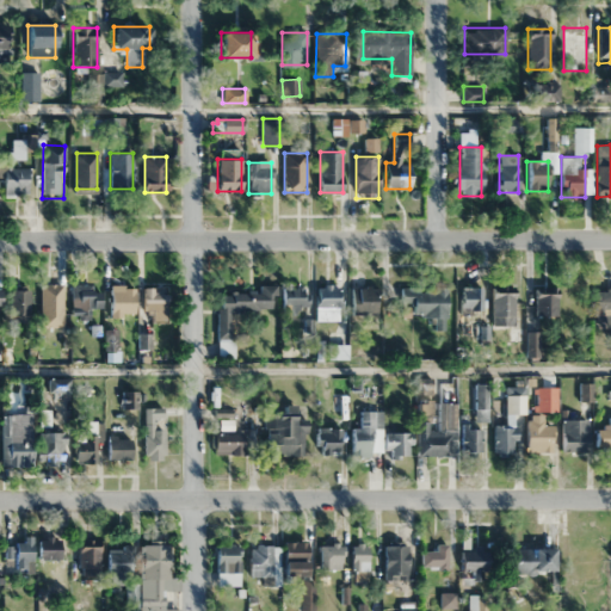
[(0,177),(4,178),(2,195),(29,196),(30,166),(0,164),(0,177)]
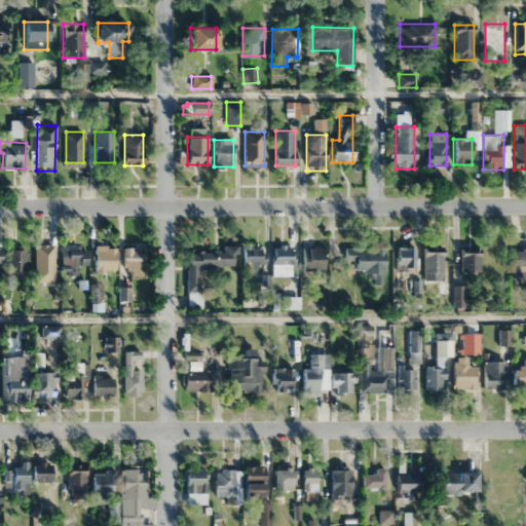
[(293,245),(272,245),(272,276),(293,276),(293,245)]
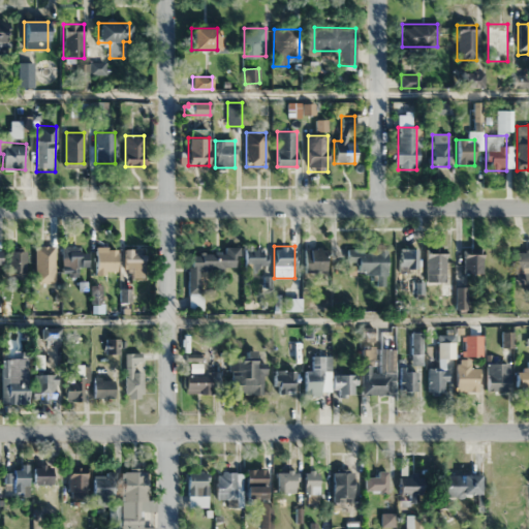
[(50,247),(33,247),(33,273),(50,273),(50,247)]
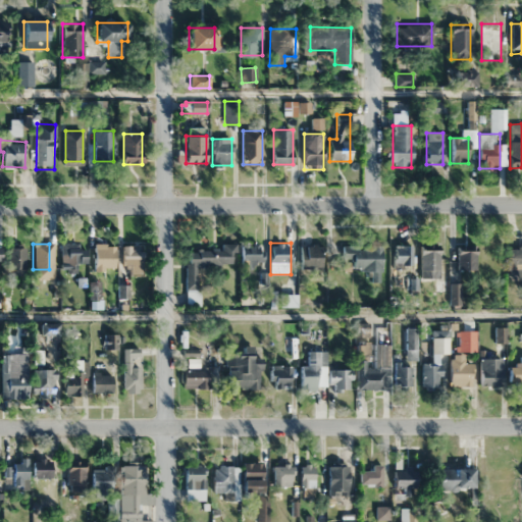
[(221,249),(186,250),(187,292),(198,291),(198,266),(236,265),(235,244),(221,244),(221,249)]
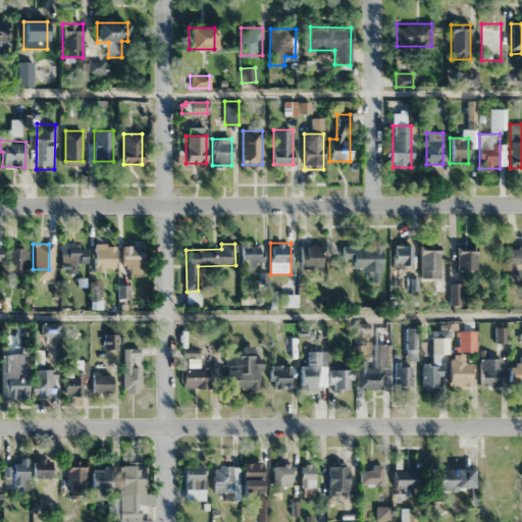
[(521,244),(510,245),(510,279),(521,279),(521,244)]
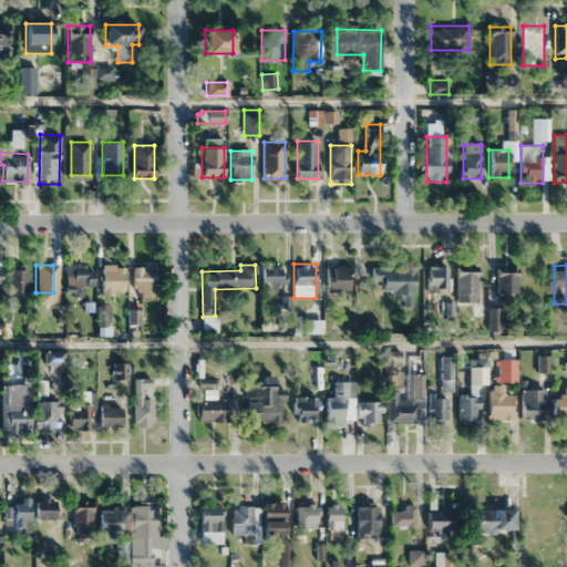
[(66,266),(66,296),(83,296),(83,286),(93,286),(93,266),(66,266)]
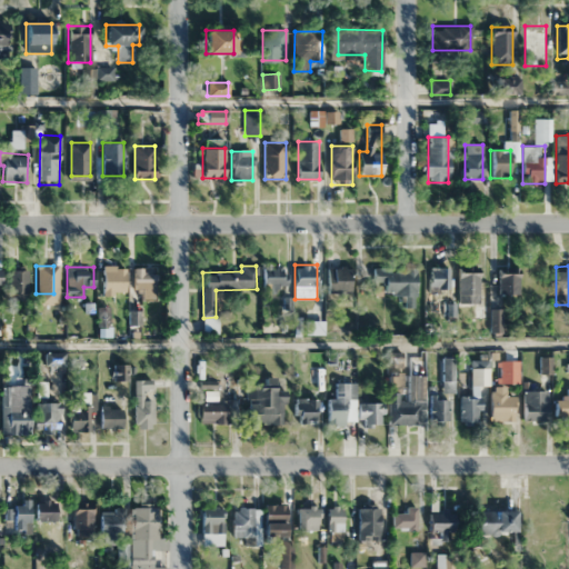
[(125,267),(102,267),(102,295),(125,295),(125,267)]
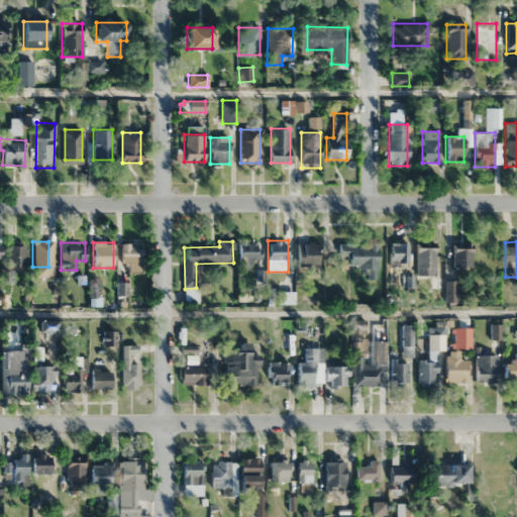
[(237,263),(260,263),(260,242),(237,242),(237,263)]
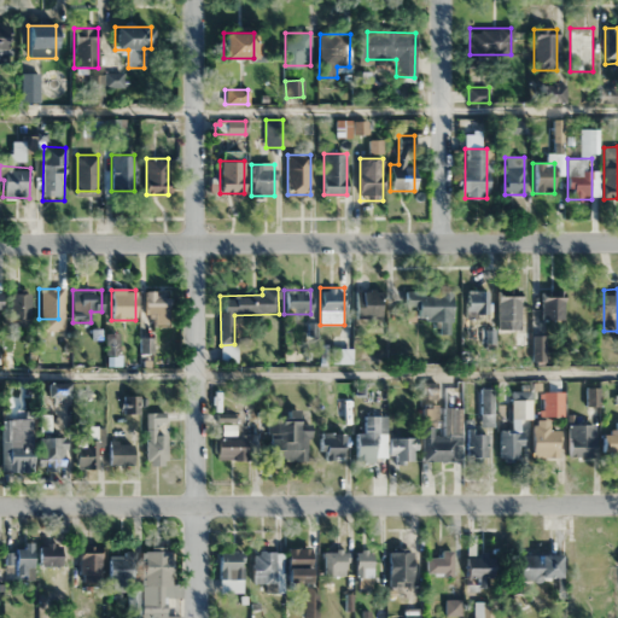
[(357,318),(382,319),(383,291),(357,290),(357,318)]
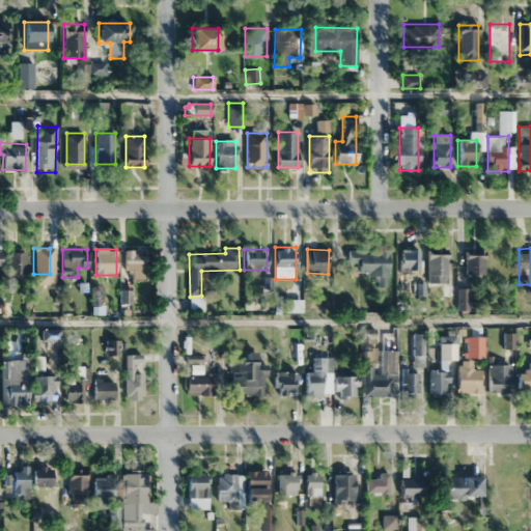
[(351,260),(358,260),(358,273),(379,274),(378,285),(387,285),(389,250),(351,249),(351,260)]
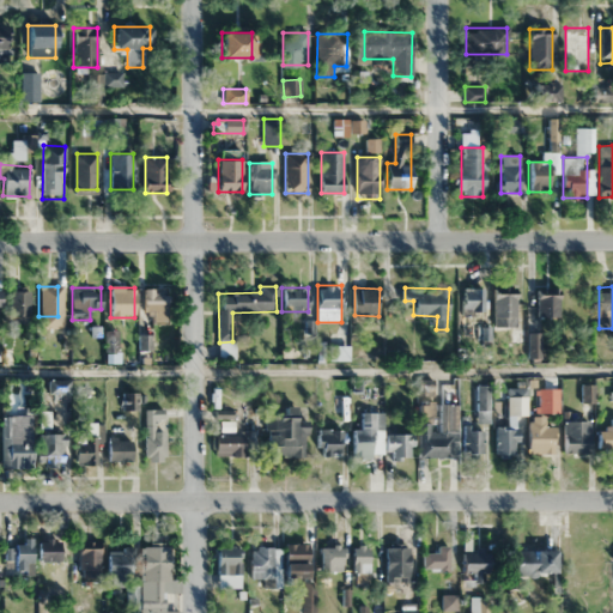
[(485,289),(462,289),(462,311),(485,311),(485,289)]
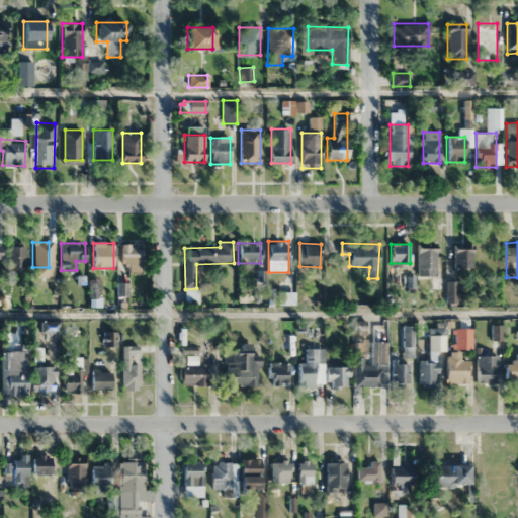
[(120,265),(127,265),(127,272),(141,272),(141,245),(120,245),(120,265)]
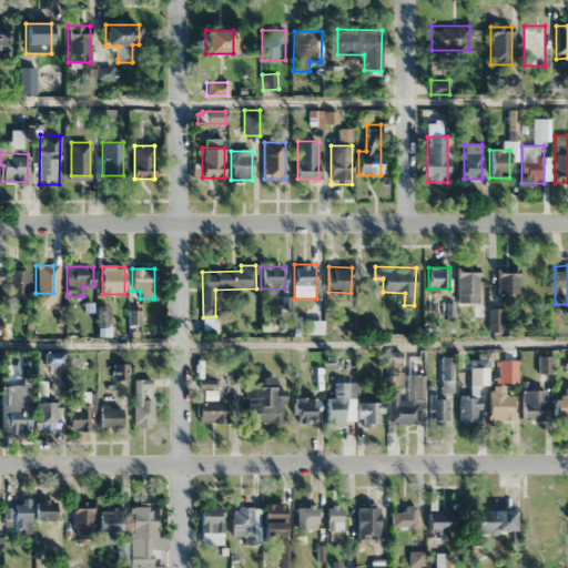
[(29,270),(8,270),(8,294),(29,294),(29,270)]
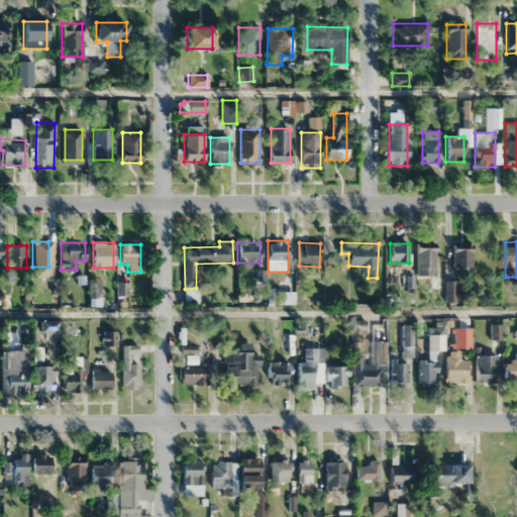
[(434,276),(434,247),(416,247),(416,276),(434,276)]
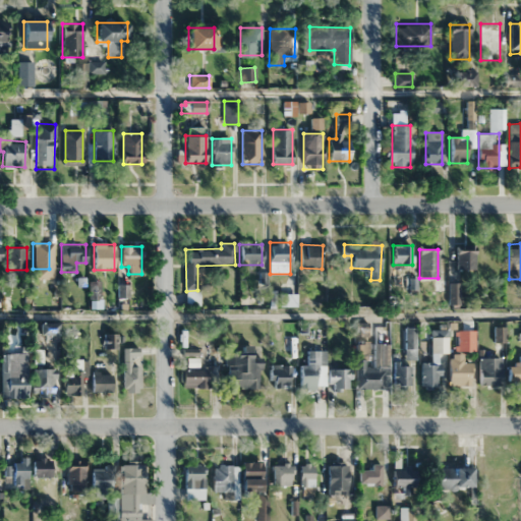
[(474,250),(456,250),(456,270),(474,270),(474,250)]
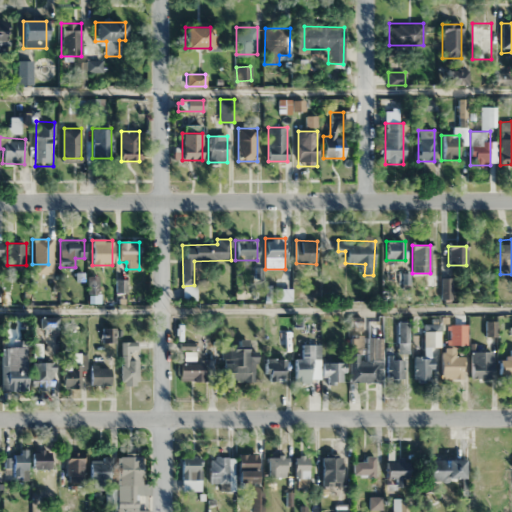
[(465,324),(450,324),(450,345),(465,345),(465,324)]
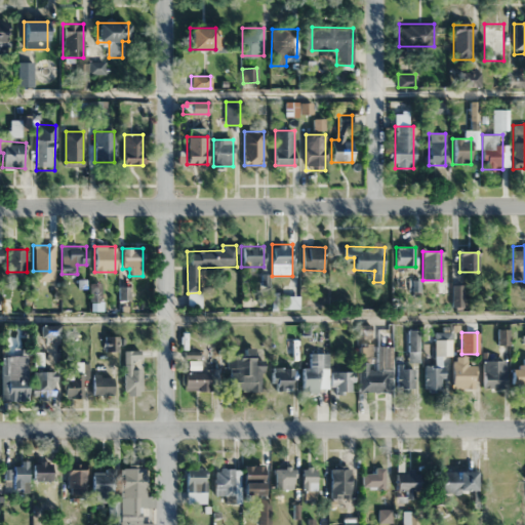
[(360,363),(359,391),(392,392),(392,347),(375,347),(375,363),(360,363)]
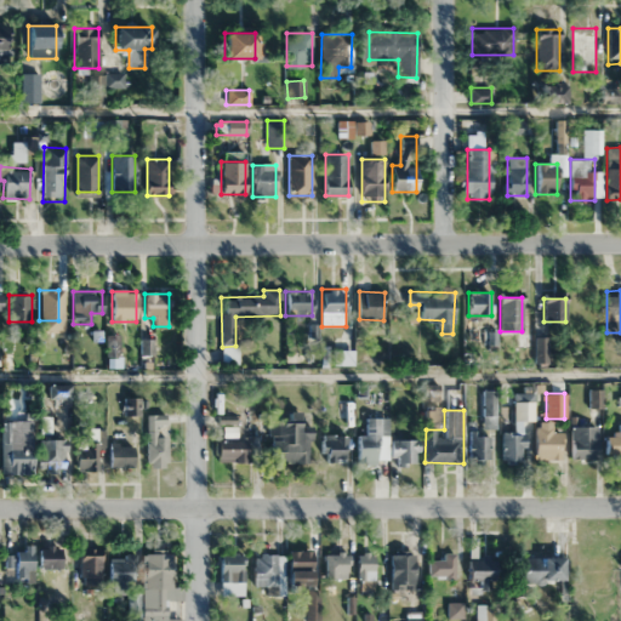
[(289,419),(269,419),(271,463),(311,462),(311,425),(300,425),(300,412),(288,412),(289,419)]
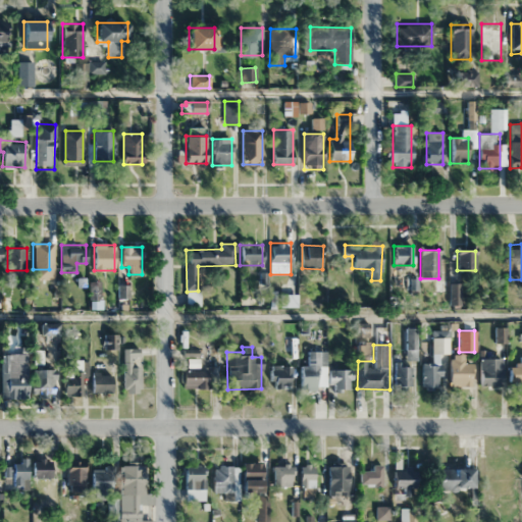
[(301,366),(301,389),(326,389),(326,351),(307,351),(307,366),(301,366)]
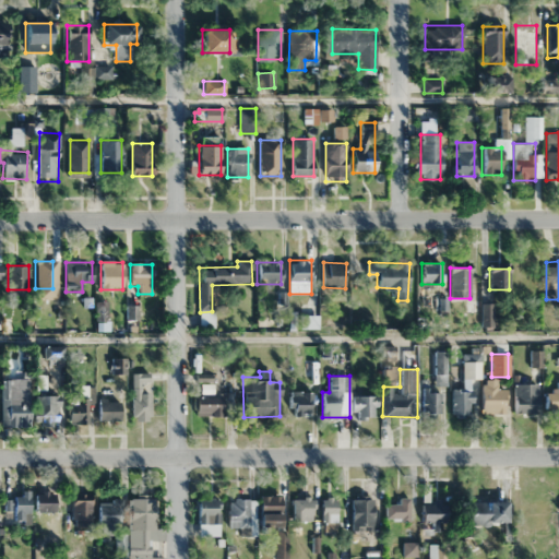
[(30,379),(4,379),(4,426),(30,426),(30,379)]
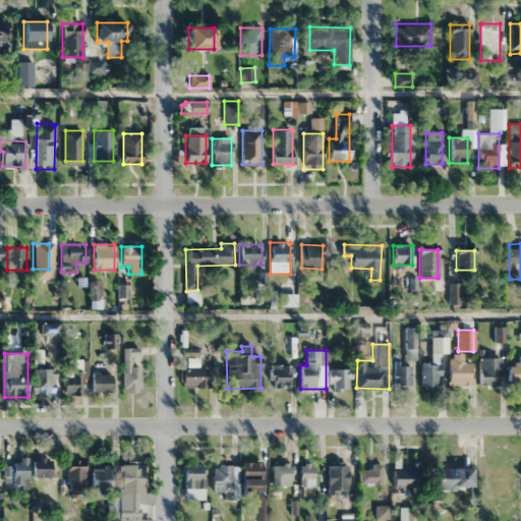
[(470,386),(470,361),(463,361),(463,354),(449,354),(449,385),(470,386)]
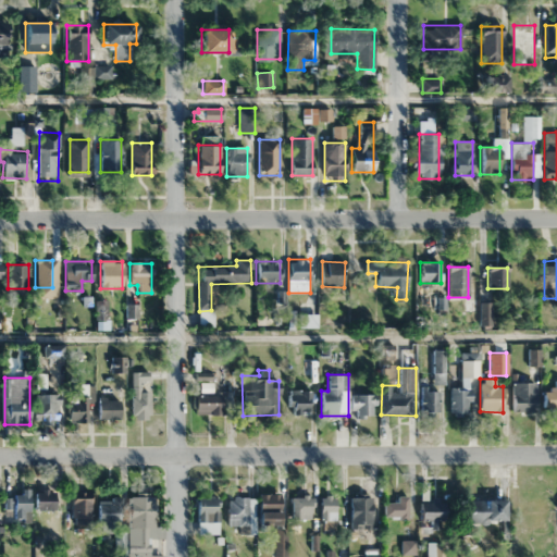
[(542,392),(542,410),(556,410),(556,380),(554,380),(554,392),(542,392)]
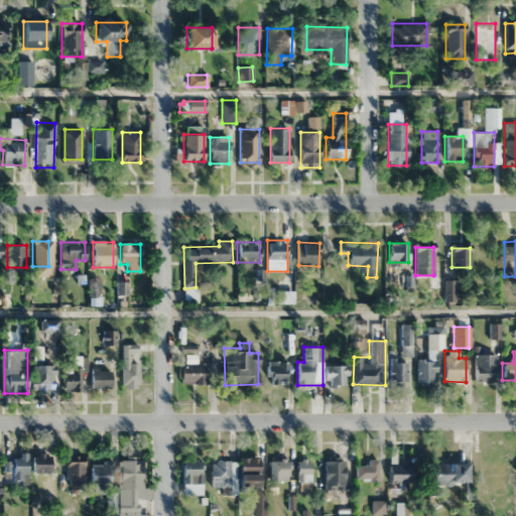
[(496,354),(473,354),(473,381),(496,381),(496,354)]
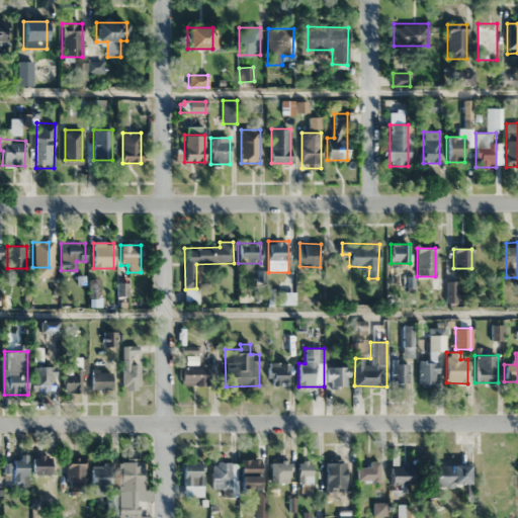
[(63,367),(62,395),(81,396),(82,361),(82,358),(68,358),(68,367),(63,367)]
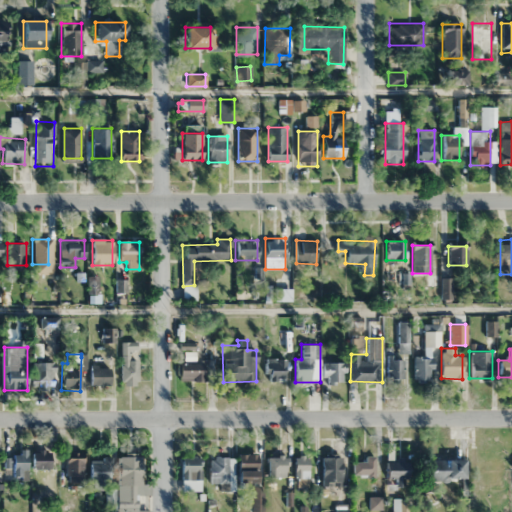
[(404,356),(386,356),(386,380),(404,380),(404,356)]
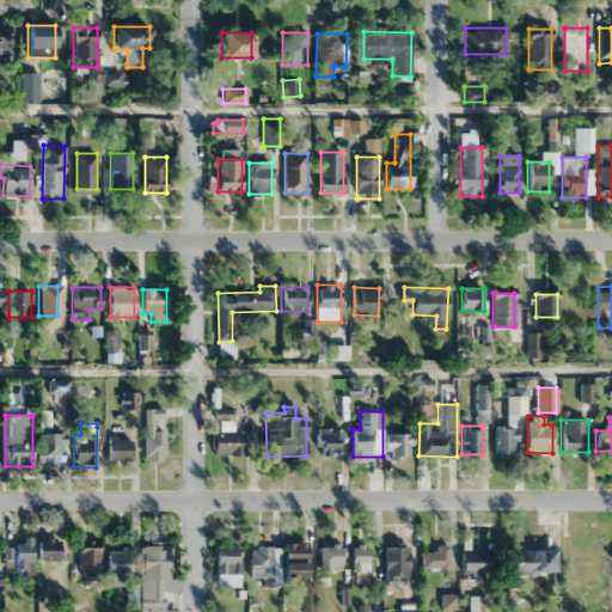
[(516,427),(495,427),(495,454),(516,454),(516,427)]
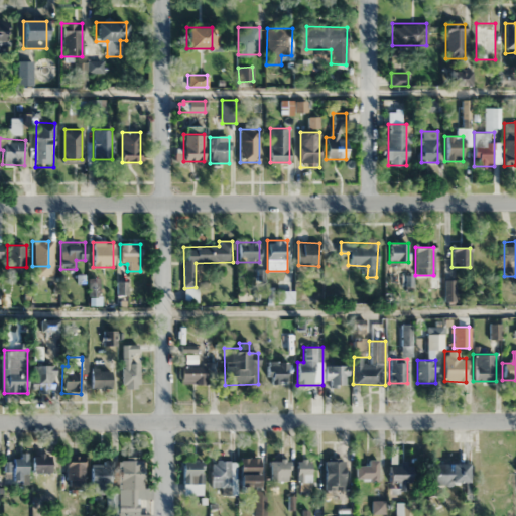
[(269,384),(287,384),(287,361),(269,361),(269,384)]
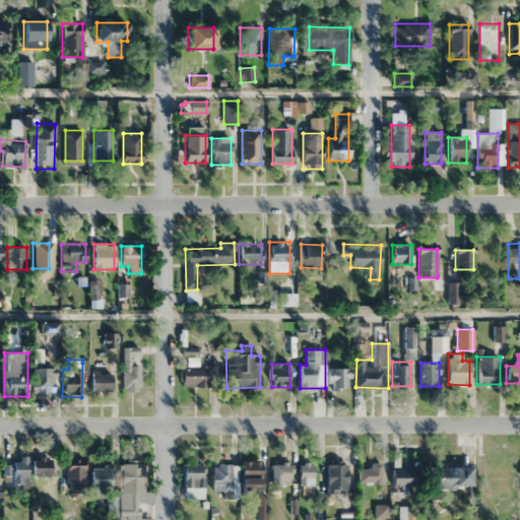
[(138,392),(138,365),(125,365),(125,392),(138,392)]
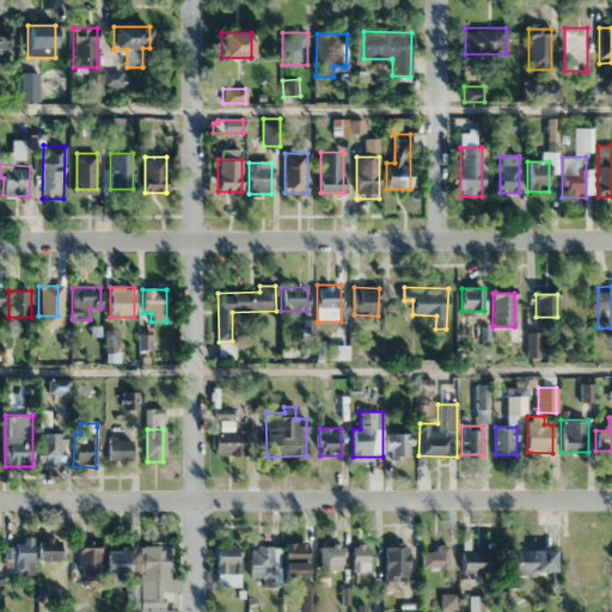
[(38,433),(38,466),(65,466),(65,433),(38,433)]
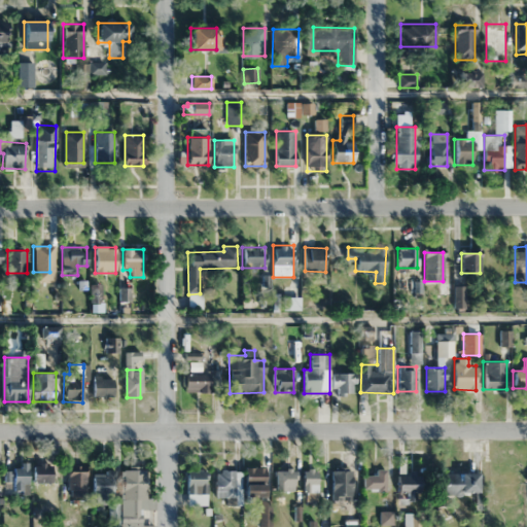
[(332,373),(332,394),(354,394),(354,373),(332,373)]
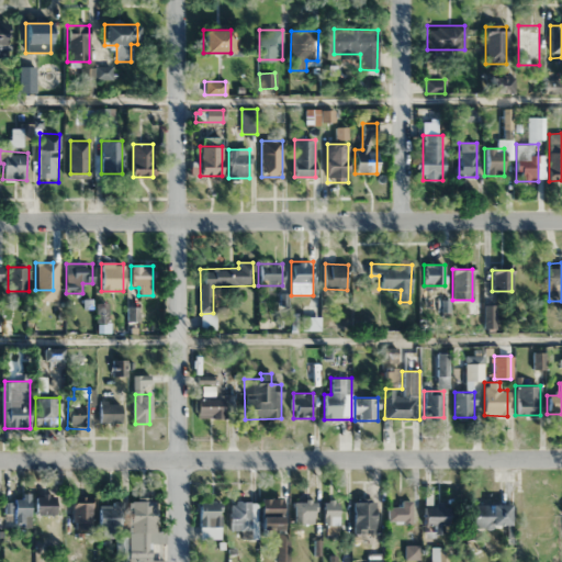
[(195,400),(195,418),(223,418),(223,400),(195,400)]
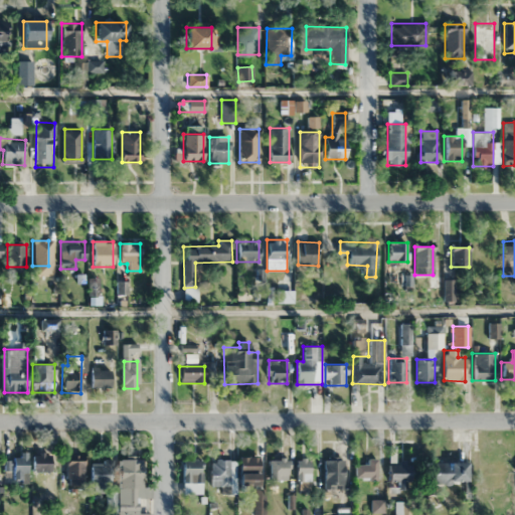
[(110,369),(91,369),(91,388),(110,388),(110,369)]
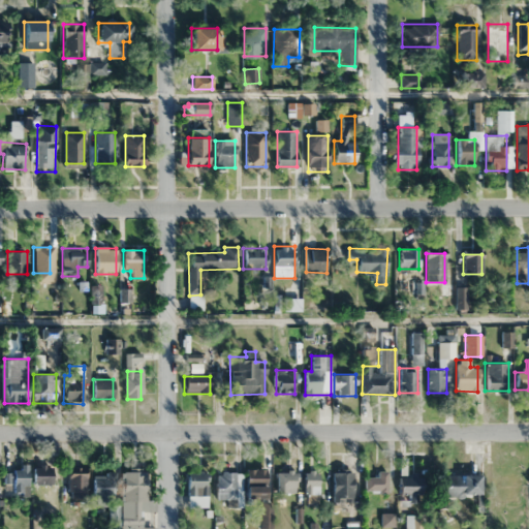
[(33,485),(51,485),(51,465),(33,465),(33,485)]
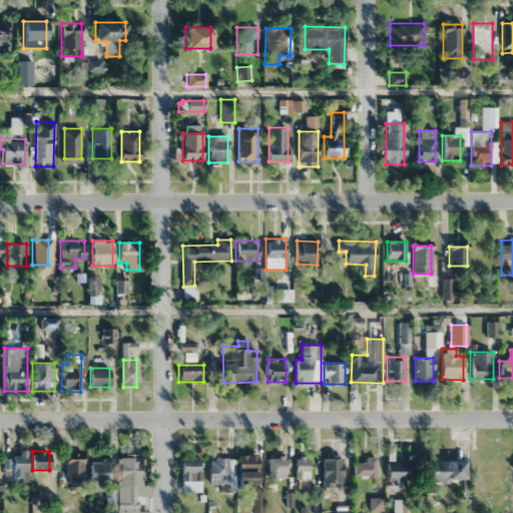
[(27,453),(8,453),(8,481),(27,481),(27,453)]
